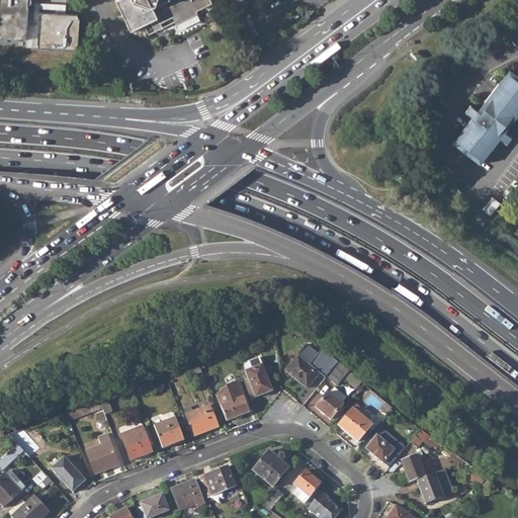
[(0,0),(0,37),(25,39),(27,8),(28,8),(30,7),(30,5),(30,3),(29,2),(27,2),(26,0),(0,0)]
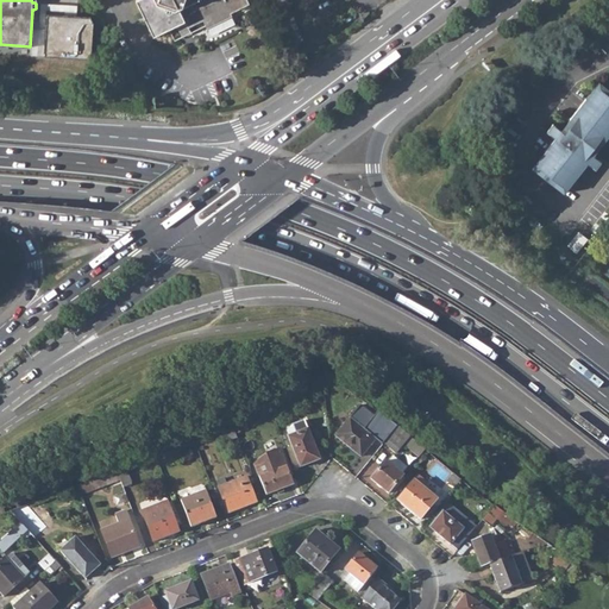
[(136,0),(154,36),(176,25),(180,31),(202,20),(207,27),(232,16),(231,13),(249,4),(246,0),(136,0)]
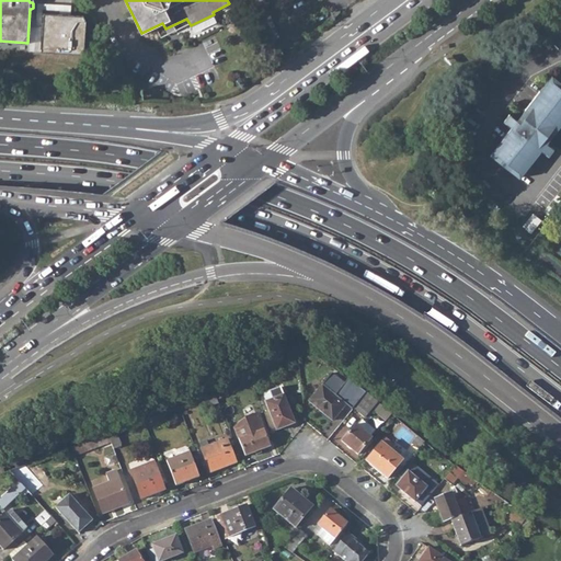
[(59,15),(43,14),(41,53),(83,55),(86,16),(59,15)]
